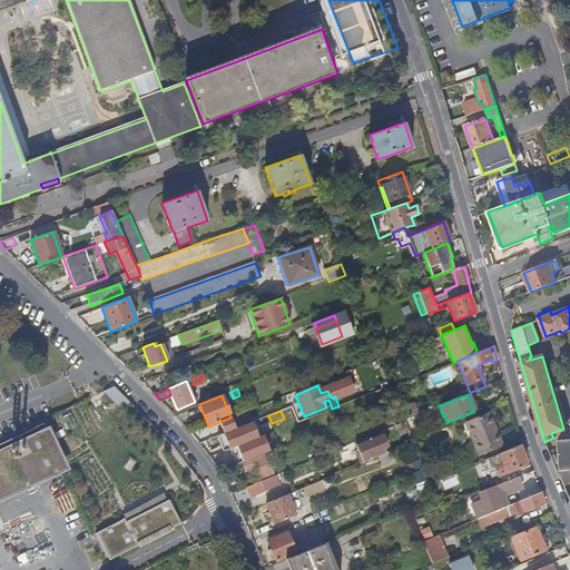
[(503,444),(491,413),(468,423),(481,454),(503,444)]
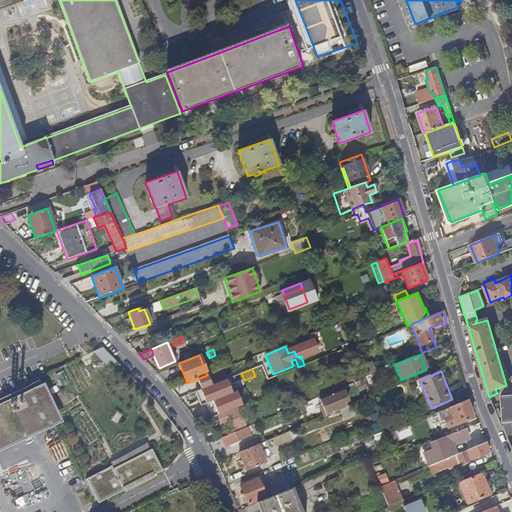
[(233,379),(232,377),(196,392),(200,402),(209,398),(219,394),(233,388),(231,381),(233,379)]
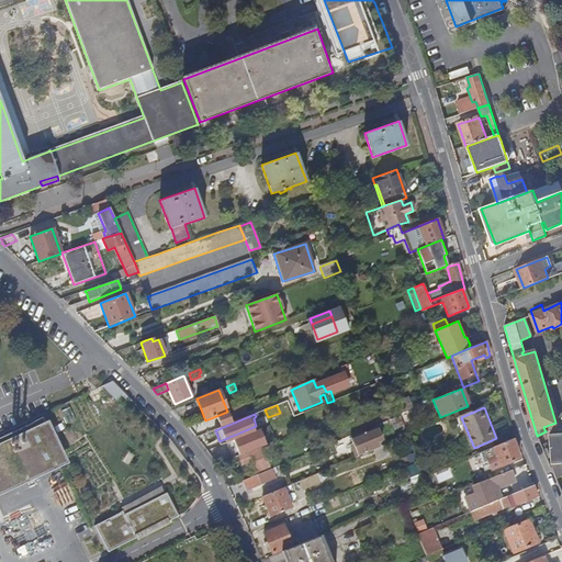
[(0,492),(64,461),(46,420),(0,442),(0,492)]
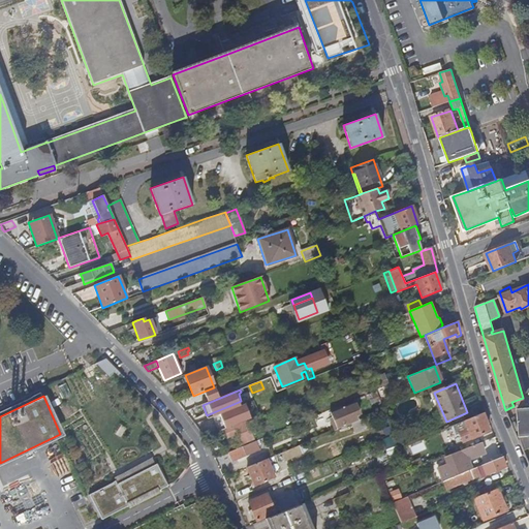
[(186,399),(177,402),(183,409),(189,407),(186,399)]
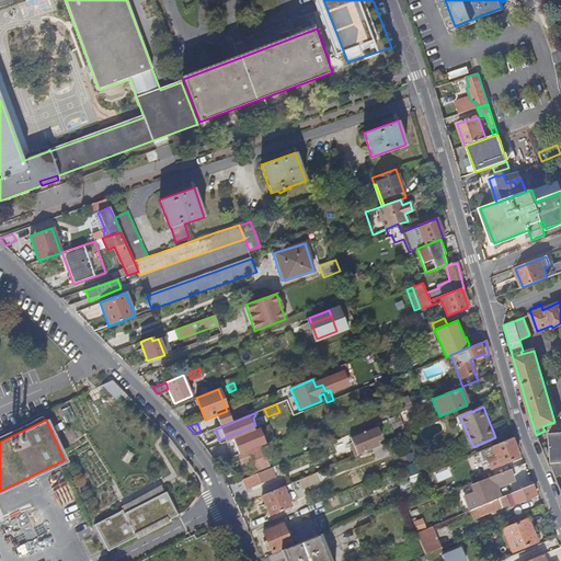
[(357,456),(379,447),(371,428),(356,435),(359,444),(354,446),(357,456)]
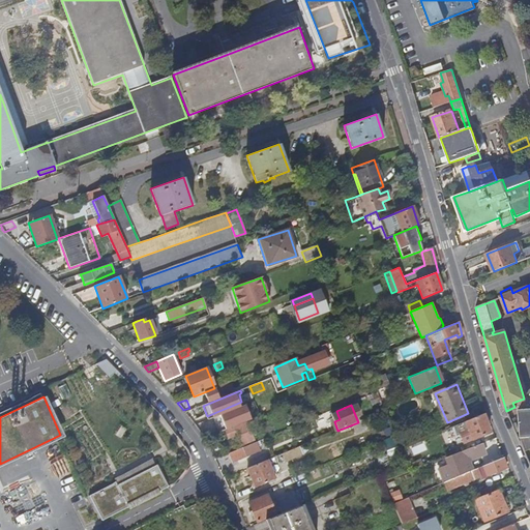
[(521,438),(519,439),(524,452),(529,449),(529,438),(529,437),(529,408),(519,410),(521,438)]
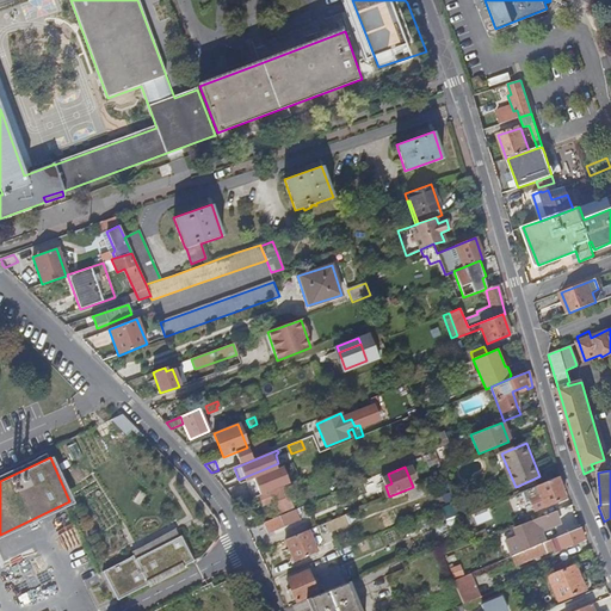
[(557,477),(536,486),(539,495),(529,499),(534,511),(565,499),(561,491),(562,489),(557,477)]
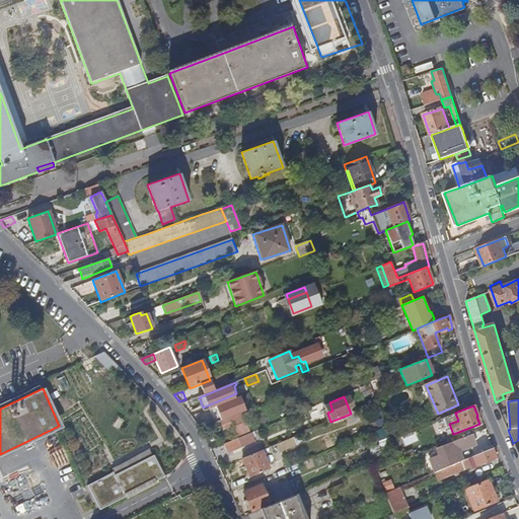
[(249,431),(242,413),(221,422),(224,430),(232,427),(236,437),(249,431)]
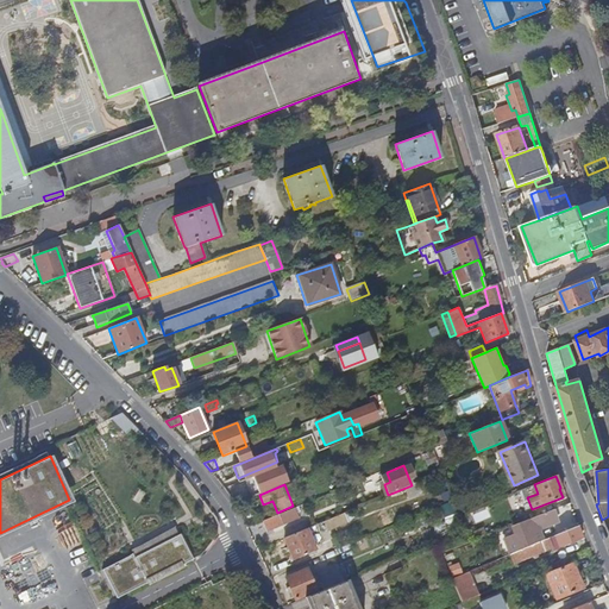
[(504,540),(510,554),(542,541),(538,529),(558,521),(553,510),(541,514),(512,526),(515,535),(504,540)]
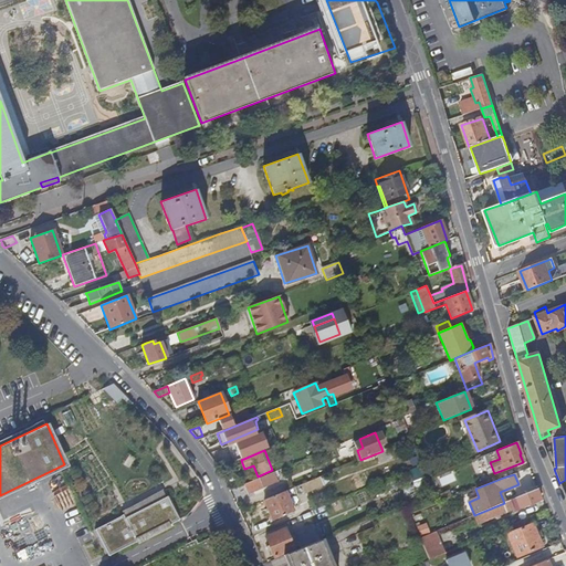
[(304,484),(306,491),(317,486),(314,480),(304,484)]
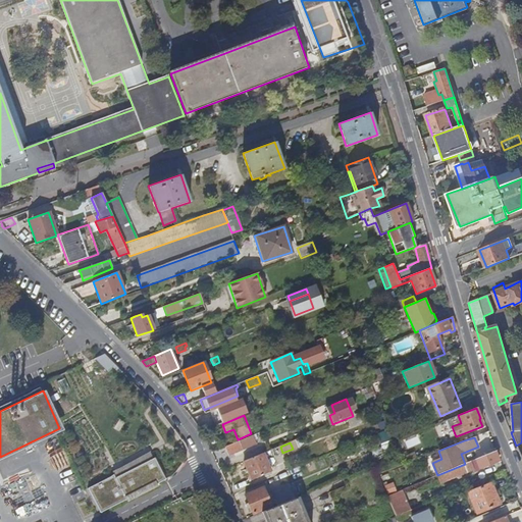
[(240,452),(237,444),(224,449),(228,457),(240,452)]
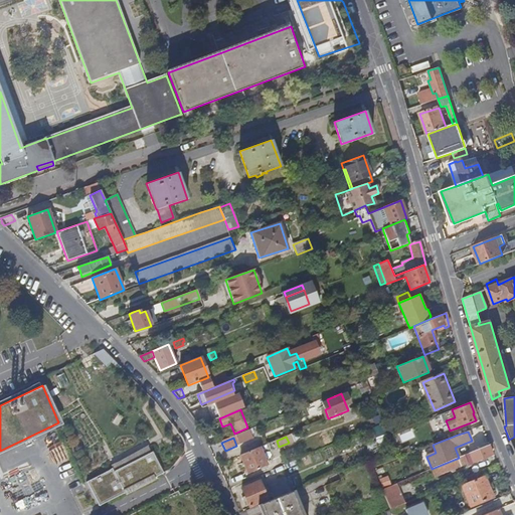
[(459,458),(432,469),(435,477),(467,464),(467,465),(472,462),(473,464),(492,455),(488,445),(459,458)]
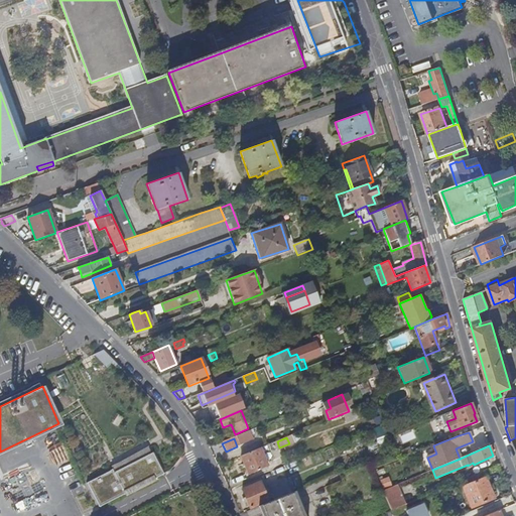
[(260,448),(241,456),(248,475),(267,467),(260,448)]
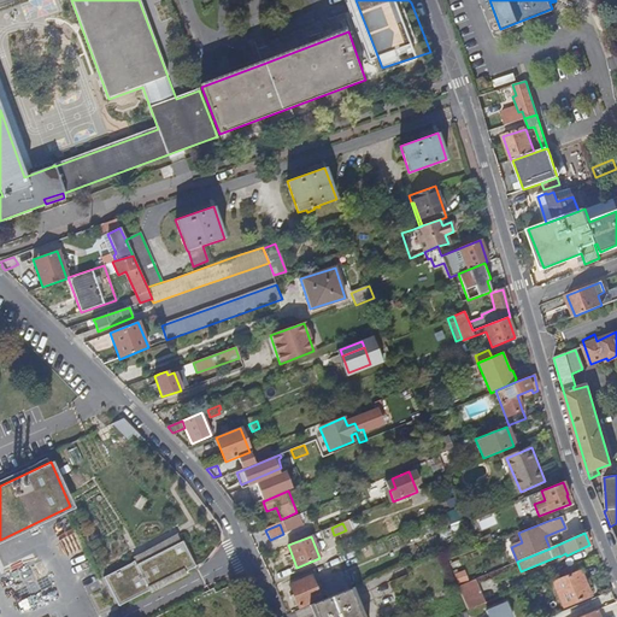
[(197,569),(181,541),(105,576),(119,605),(197,569)]
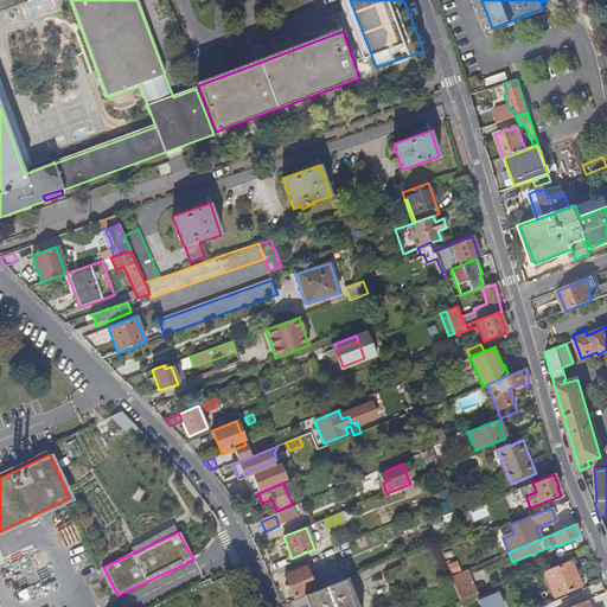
[(568,555),(541,567),(554,598),(581,586),(568,555)]
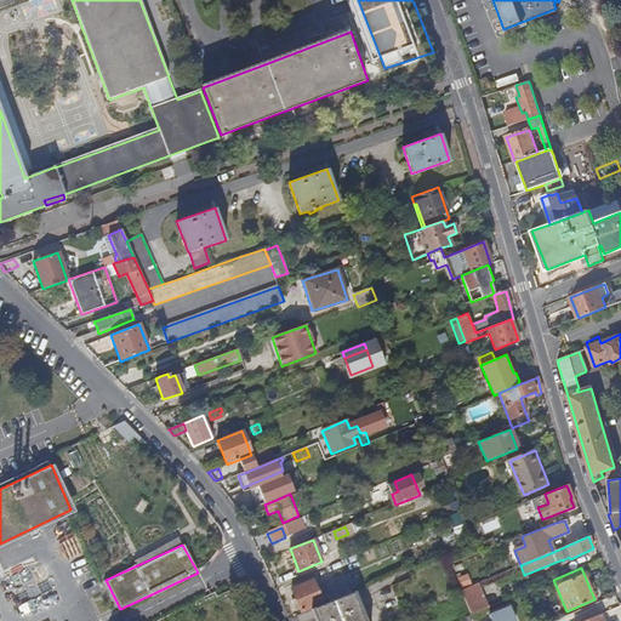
[(456,580),(460,591),(472,586),(467,576),(456,580)]
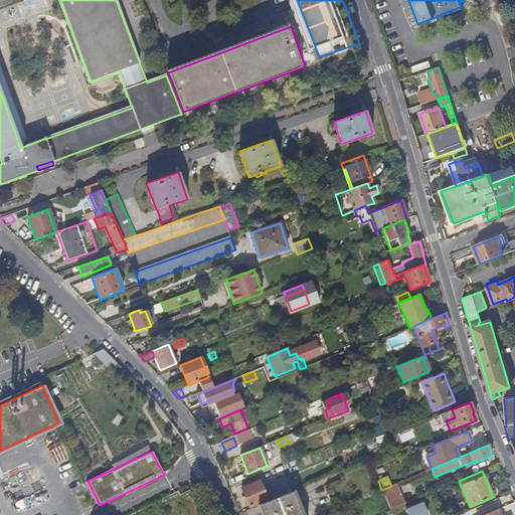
[(249,507),(268,500),(260,482),(241,489),(249,507)]
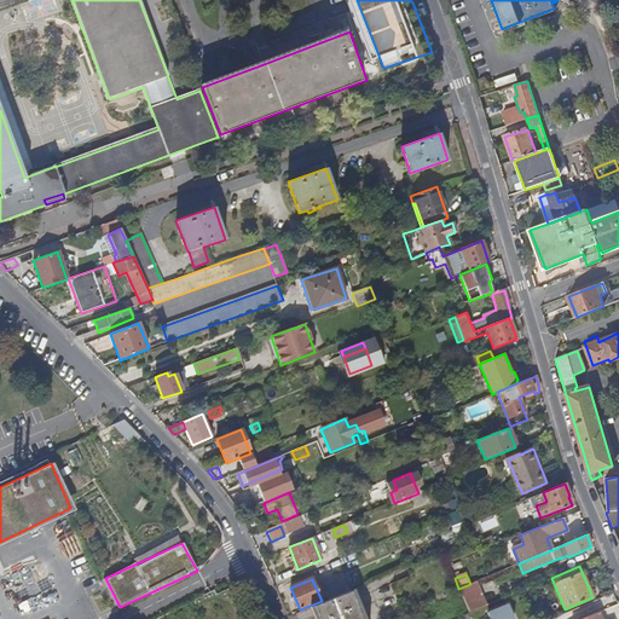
[(461,593),(468,613),(485,606),(475,582),(470,584),(458,589),(461,593)]
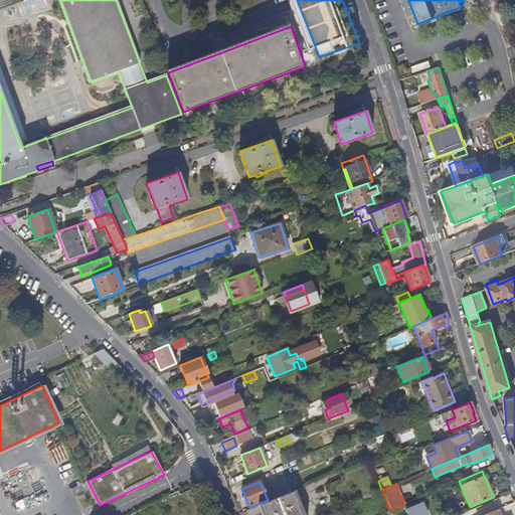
[(264,514),(300,514),(292,492),(261,505),(264,514)]
